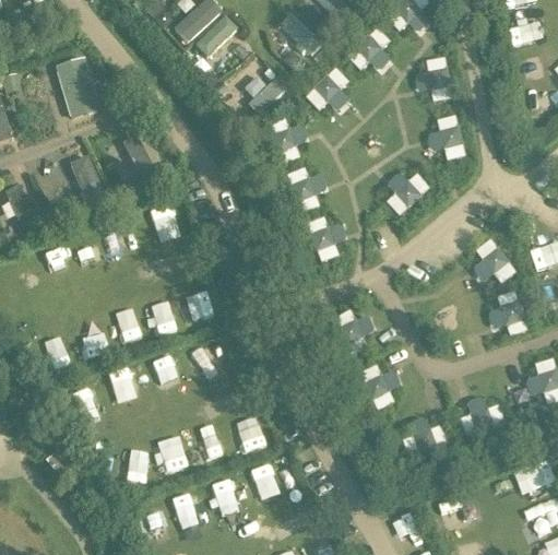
[(194,45),(228,12),(216,0),(210,0),(179,30),(194,45)]
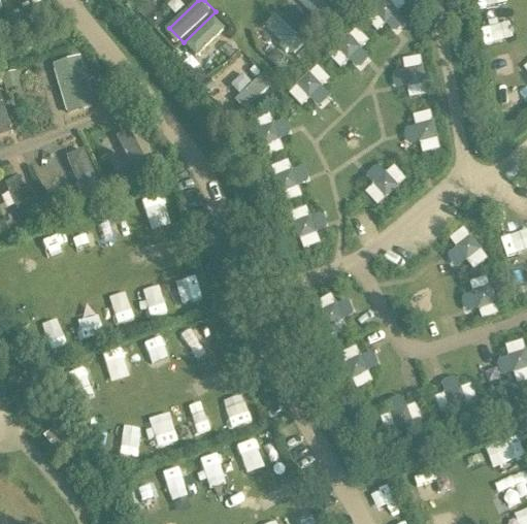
[(311,0),(332,27),(346,18),(332,0),(311,0)]
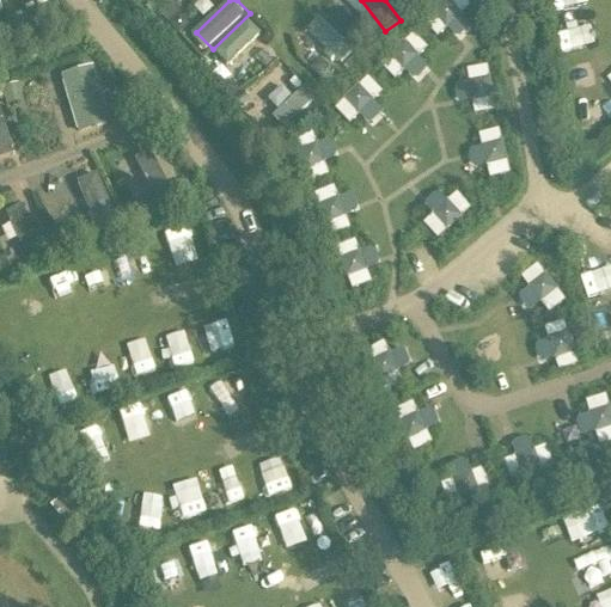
[(471,2),(469,0),(444,0),(423,19),(438,34),(447,25),(457,36),(471,23),(462,12),(471,2)]
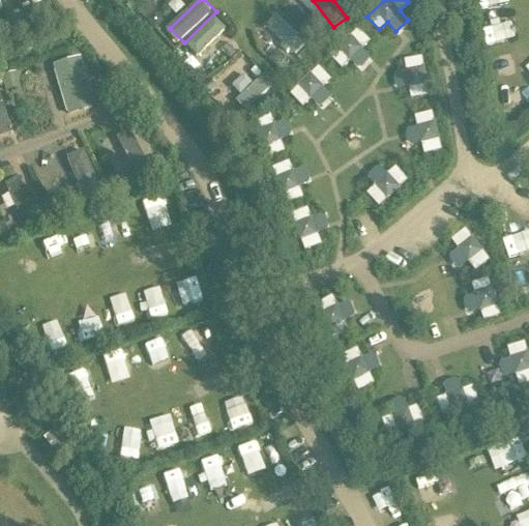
[(271,24),(302,55),(314,44),(284,12),(271,24)]
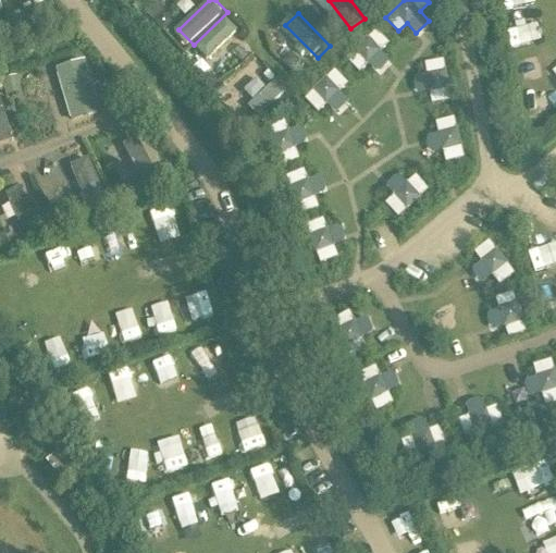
[(204,46),(217,59),(244,33),(231,19),(204,46)]
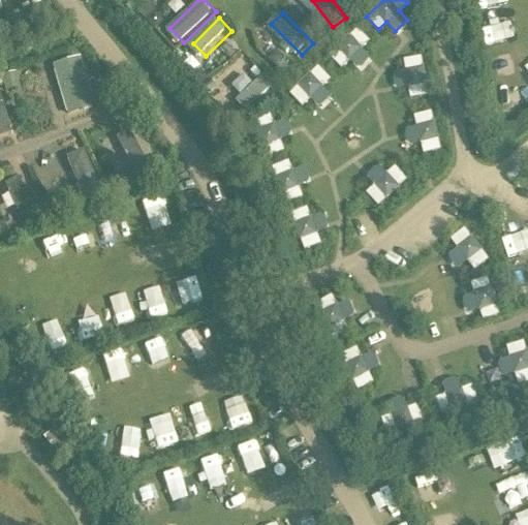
[(369,39),(356,26),(328,54),(340,66),(348,59),(356,68),(369,57),(361,48),(369,39)]
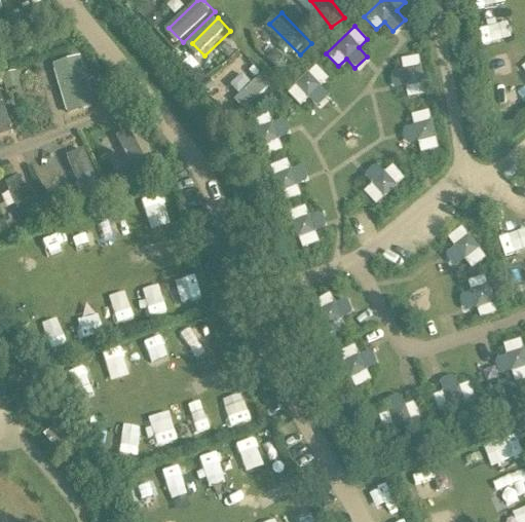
[(408,96),(426,92),(419,53),(402,57),(404,68),(391,70),(395,86),(406,84),(408,96)]
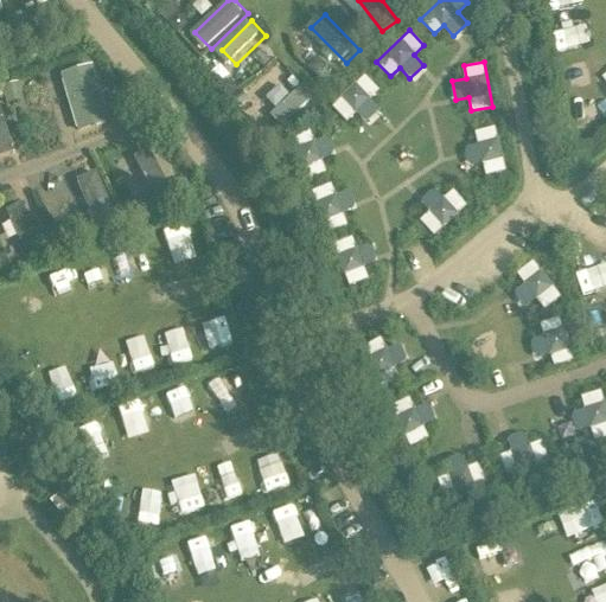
[(83,132),(112,125),(100,65),(70,72),(83,132)]
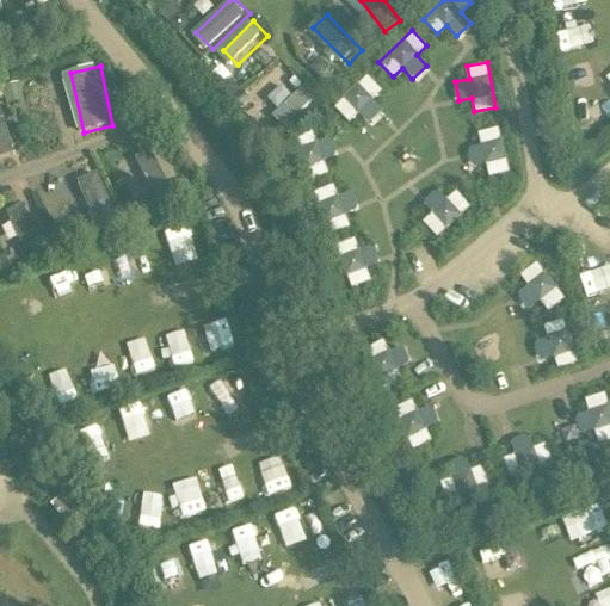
[(381,90),(367,74),(332,106),(346,121),(356,111),(367,122),(380,109),(370,99),(381,90)]
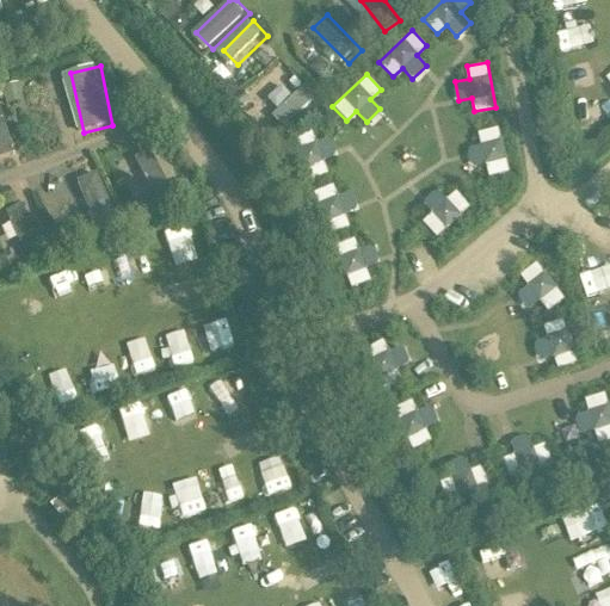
[(308,88),(282,113),(293,123),(318,99),(308,88)]
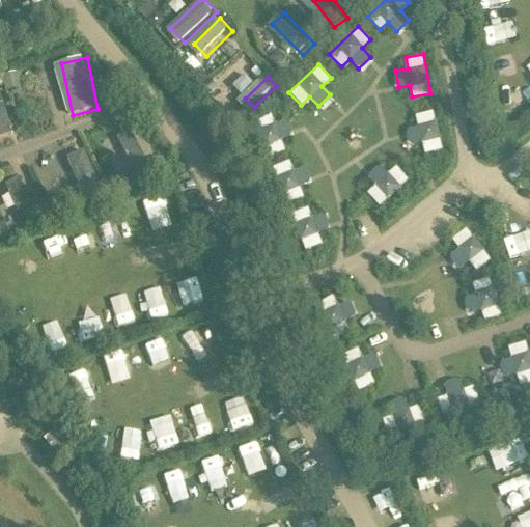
[(424,153),(442,148),(433,109),(416,113),(418,125),(406,127),(409,143),(421,140),(424,153)]
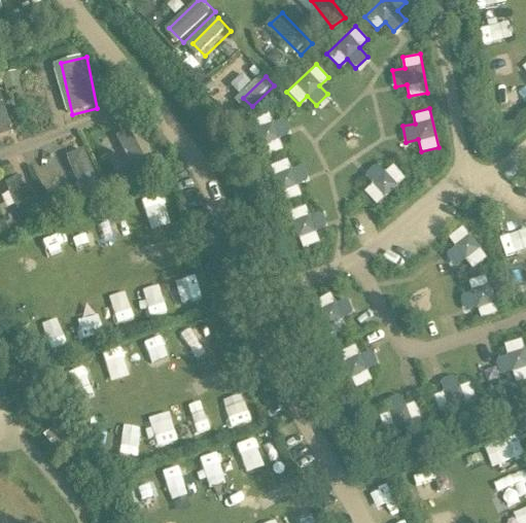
[(268,110),(250,116),(265,154),(281,148),(277,137),(289,133),(283,117),(272,121),(268,110)]
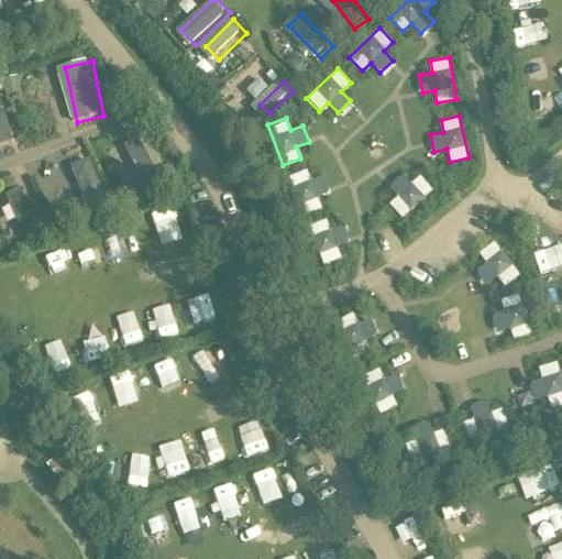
[(305,167),(287,174),(302,214),(320,207),(316,196),(329,192),(322,174),(310,179),(305,167)]
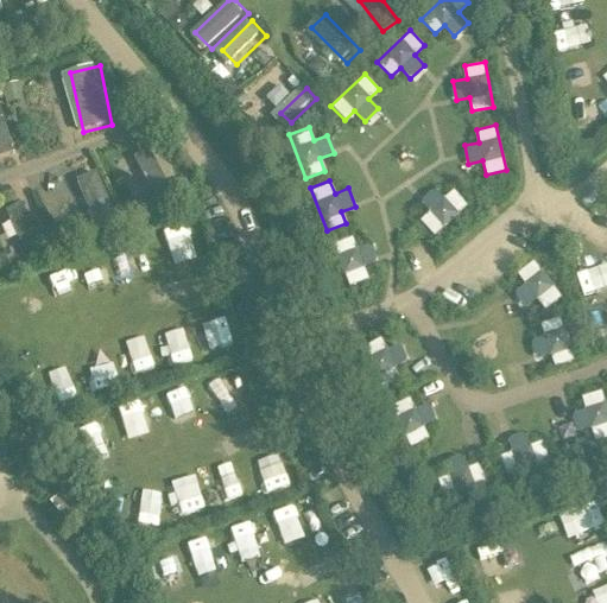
[(421,220),(436,234),(468,202),(454,188),(444,197),(434,186),(421,201),(430,210),(421,220)]
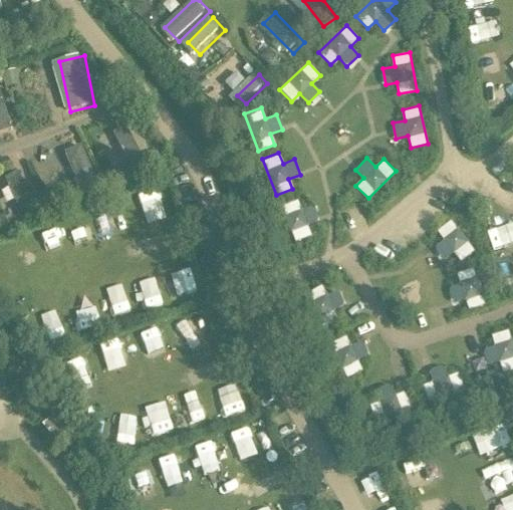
[(297,199),(280,205),(294,241),(310,235),(306,225),(318,220),(312,205),(301,210),(297,199)]
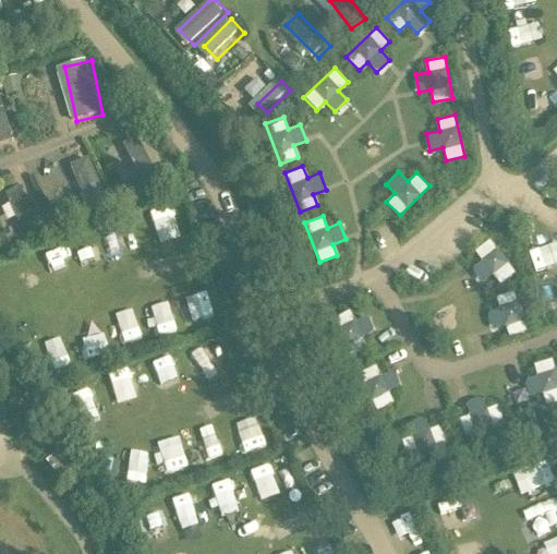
[(500,284),(516,272),(489,238),(475,250),(483,259),(472,267),(483,281),(493,274),(500,284)]
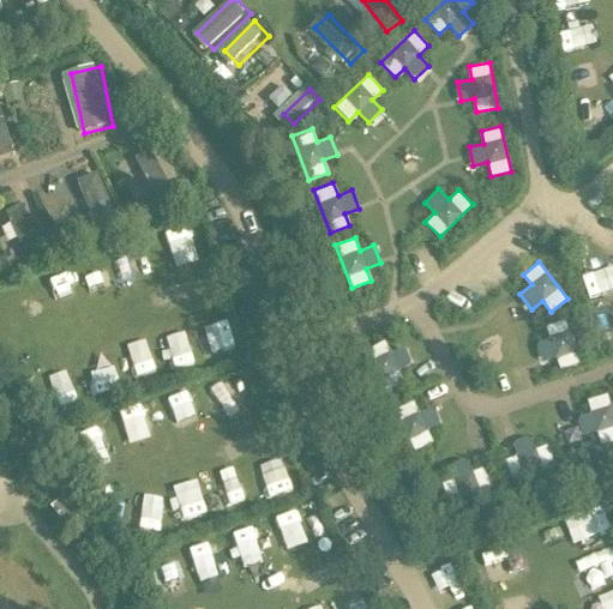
[(560,369),(581,363),(566,319),(547,325),(552,338),(538,342),(542,361),(557,356),(560,369)]
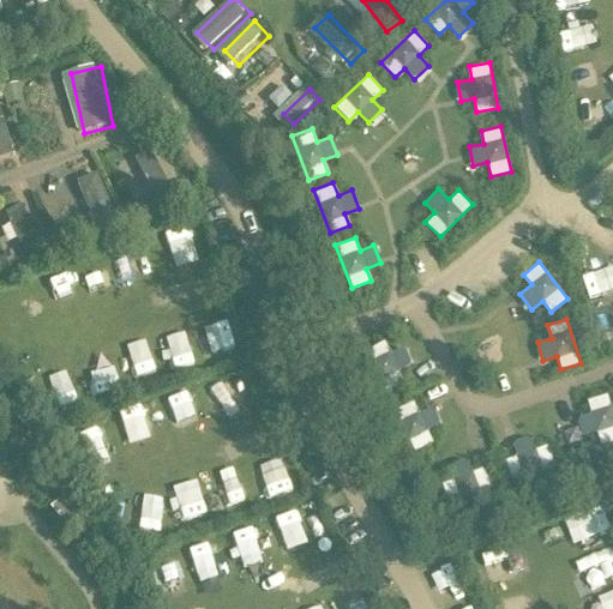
[(385,339),(366,348),(386,390),(404,381),(400,369),(413,363),(404,345),(391,351),(385,339)]
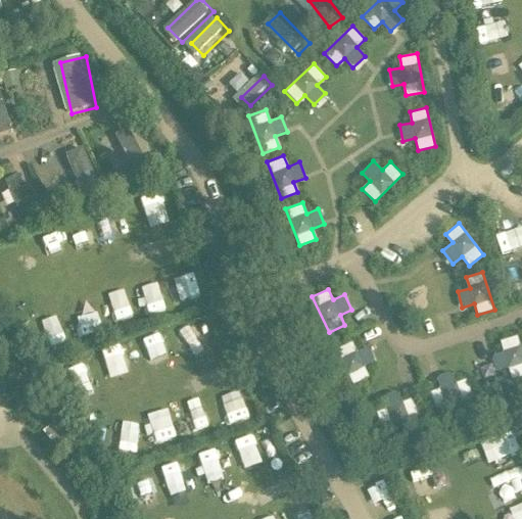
[(512,378),(521,374),(521,349),(518,335),(501,340),(504,350),(491,355),(496,370),(508,367),(512,378)]
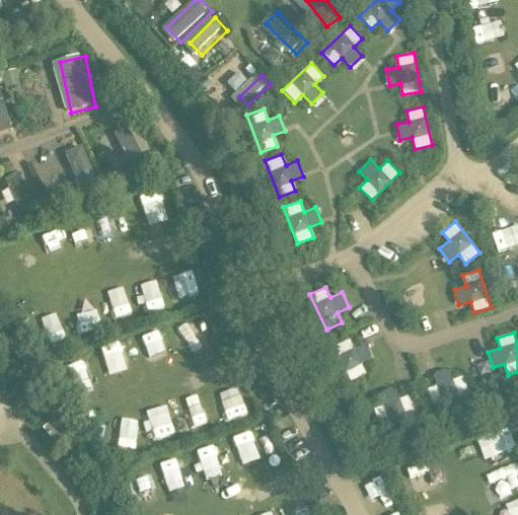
[(350,338),(334,345),(350,380),(366,373),(361,363),(372,358),(366,344),(355,348),(350,338)]
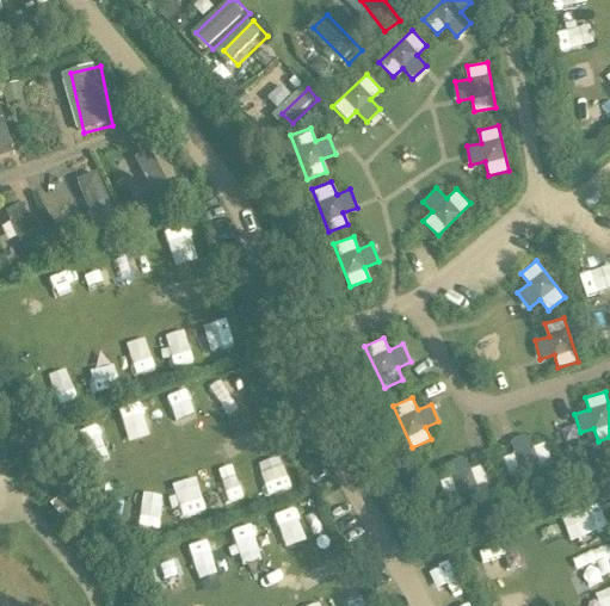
[(501,457),(509,476),(552,461),(546,441),(533,446),(528,432),(510,438),(515,452),(501,457)]
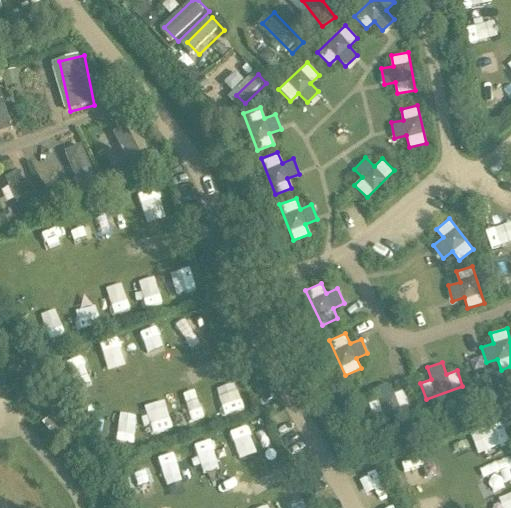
[(368,401),(374,418),(410,405),(404,389),(394,393),(390,381),(375,386),(379,397),(368,401)]
